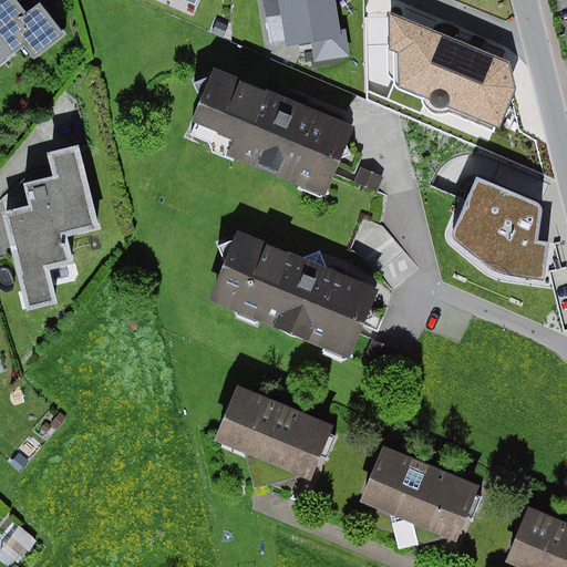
[(20,1),(21,0),(0,0),(0,66),(26,48),(35,61),(68,37),(42,3),(29,14),(20,1)]
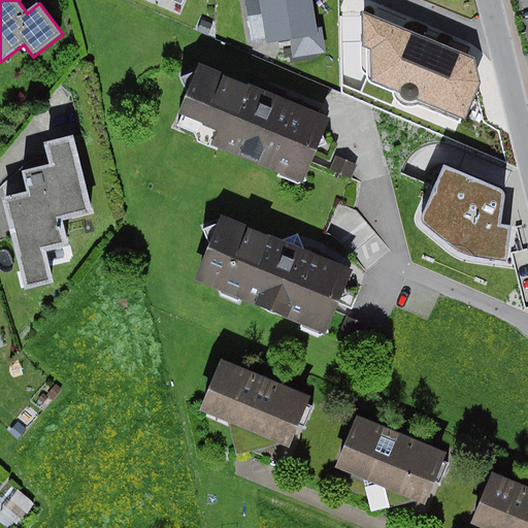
[(244,0),(251,42),(267,40),(267,45),(292,41),(294,58),(326,54),(322,28),(317,28),(312,0),(244,0)]
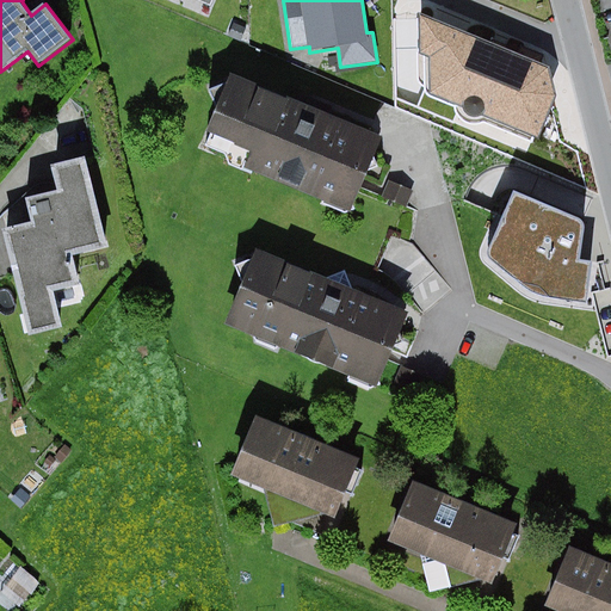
[(547,68),(420,16),(419,53),(429,57),(430,93),(462,107),(466,113),(471,117),(476,117),(481,115),(539,141),(554,96),(547,68)]
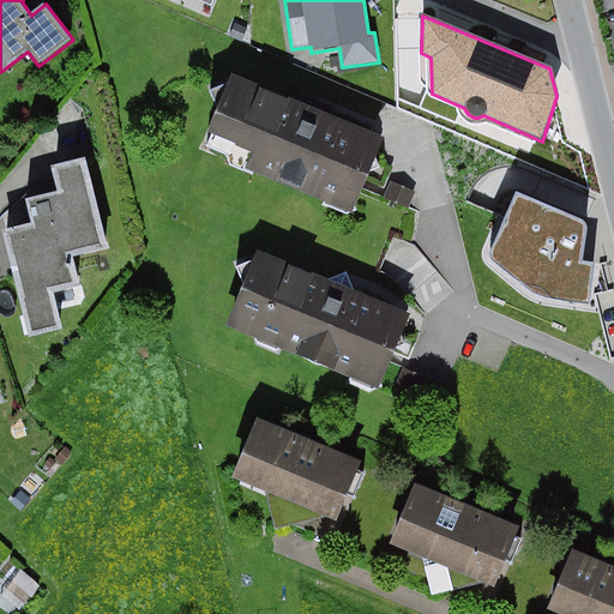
[(385,138),(234,76),(230,84),(211,91),(220,110),(210,132),(215,133),(209,146),(228,155),(233,166),(246,172),(247,169),(354,215),(371,173),(381,168),(378,157),(385,138)]
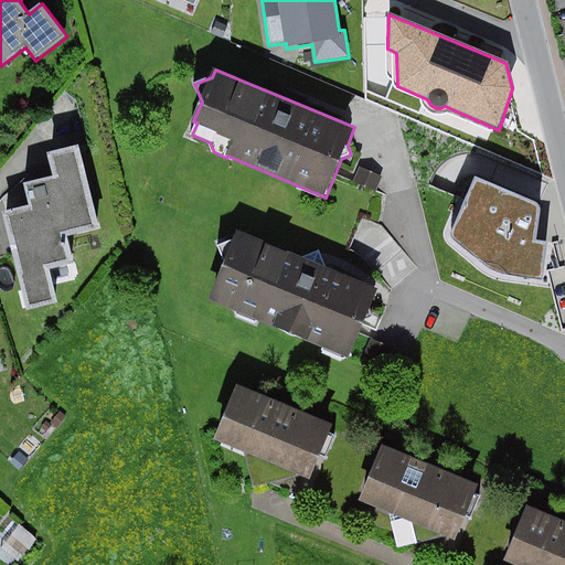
[(102,230),(81,145),(49,152),(54,177),(25,184),(30,205),(3,212),(28,310),(60,304),(51,269),(75,264),(68,237),(102,230)]
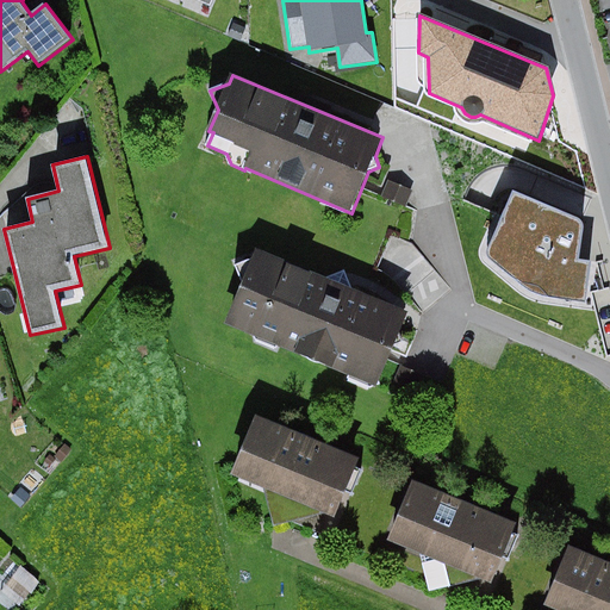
[(414,191),(388,180),(381,197),(406,207),(414,191)]
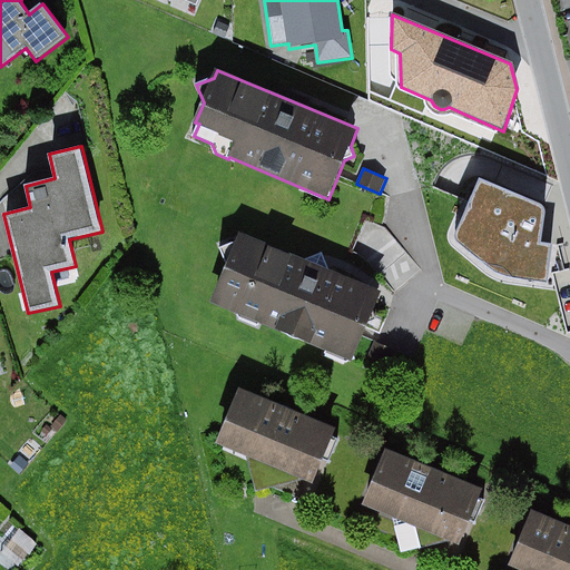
[(547,200),(481,173),(451,236),(495,271),(549,281),(553,239),(542,236),(547,200)]
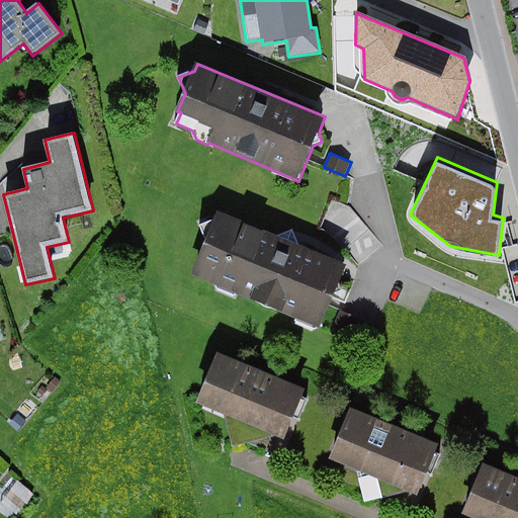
[(206,240),(192,275),(321,329),(334,297),(348,292),(343,278),(348,265),(298,245),(292,231),(278,237),(219,211),(216,220),(201,226),(206,240)]
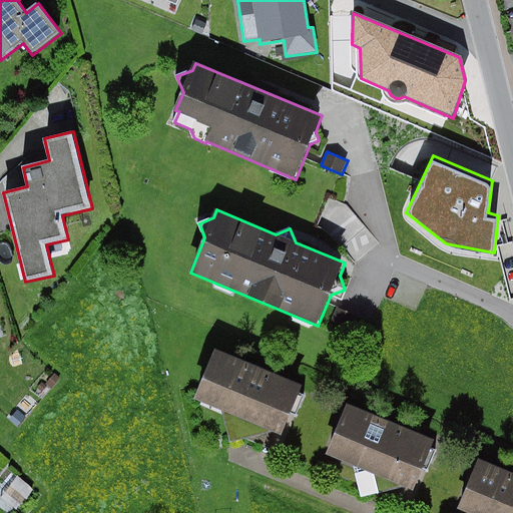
[(304,386),(216,350),(195,400),(223,411),(231,443),(273,432),(283,436),(292,414),(297,416),(306,395),(301,393),(304,386)]
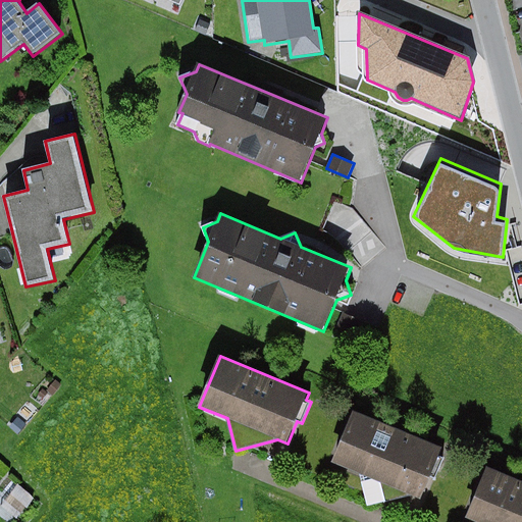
[(441,449),(353,412),(331,463),(361,475),(369,507),(411,496),(421,500),(430,478),(434,480),(444,458),(438,456),(441,449)]
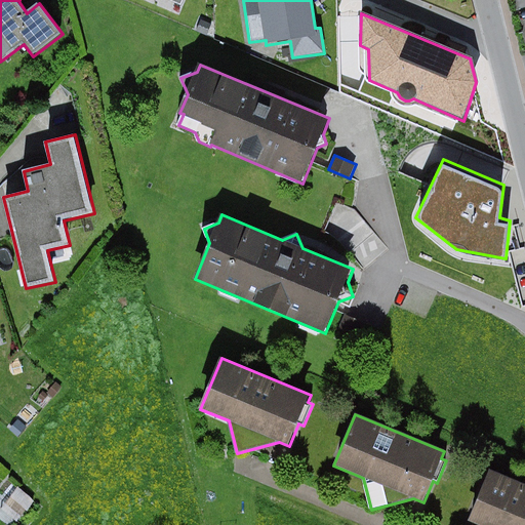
[(524,524),(524,484),(490,471),(469,521),(477,524),(524,524)]
